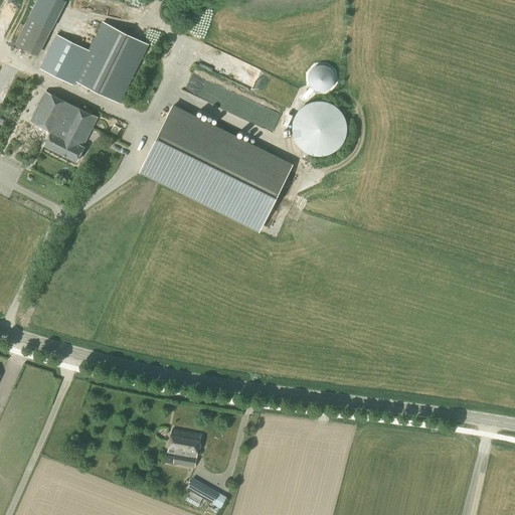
[(35,54),(62,1),(60,0),(37,0),(15,44),(35,54)]
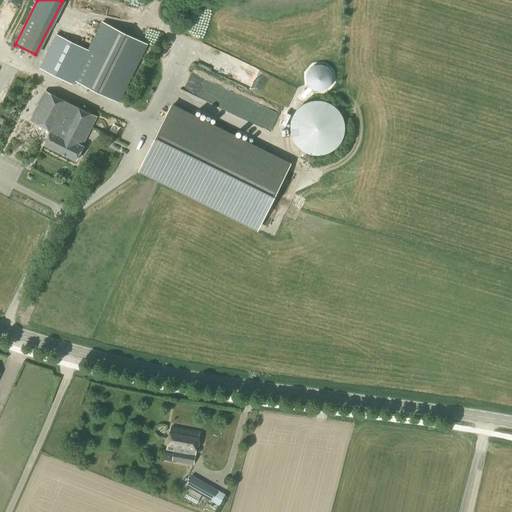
[(88,50),(67,40),(56,34),(39,69),(71,85),(73,81),(118,103),(147,45),(102,22),(88,50)]
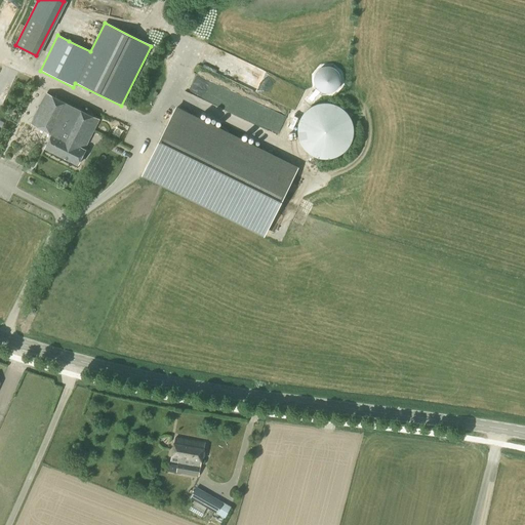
[(77,165),(85,150),(84,150),(98,120),(46,93),(31,124),(52,134),(45,149),(77,165)]
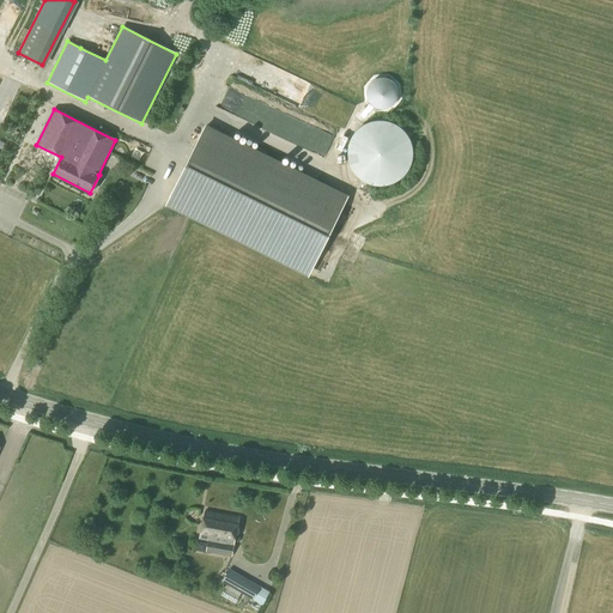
[(351,138),(350,141),(349,145),(349,147),(347,151),(347,155),(347,158),(349,161),(350,164),(351,168),(352,170),(354,173),(356,176),(358,177),(362,180),(364,182),(366,183),(370,184),(374,186),(377,186),(380,186),(383,186),(387,186),(390,184),(393,183),(396,182),(399,180),(401,177),(404,175),(406,173),(408,170),(410,168),(411,164),(412,161),(412,158),(413,155),(412,151),(412,147),(411,144),(411,141),(408,138),(407,135),(405,133),(402,131),(400,128),(398,126),(394,125),(392,123),(388,122),(384,121),(382,121),(378,121),(375,121),(371,122),(369,123),(365,125),(363,126),(359,128),(357,131),(354,133),(353,135),(351,138)]
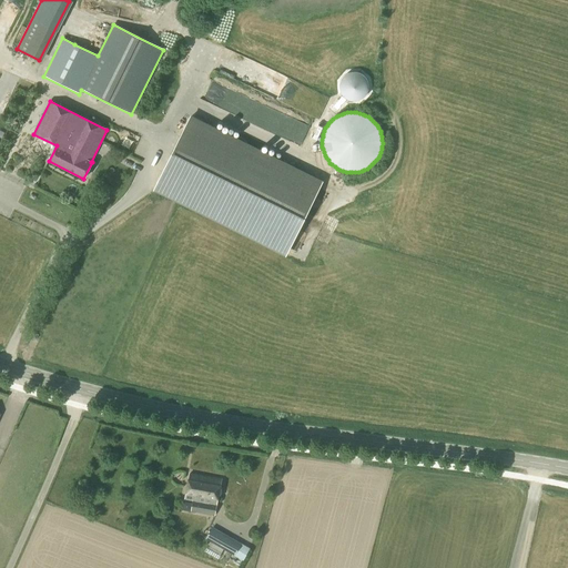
[(286,256),(323,182),(191,115),(153,191),(286,256)]
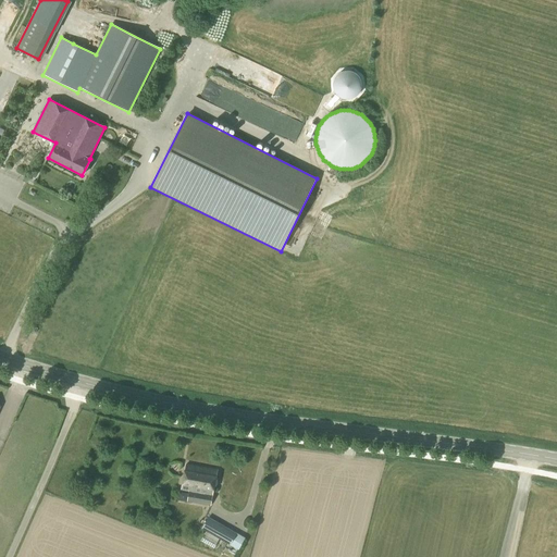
[(210,506),(212,495),(217,470),(186,465),(181,492),(188,493),(187,503),(210,506)]
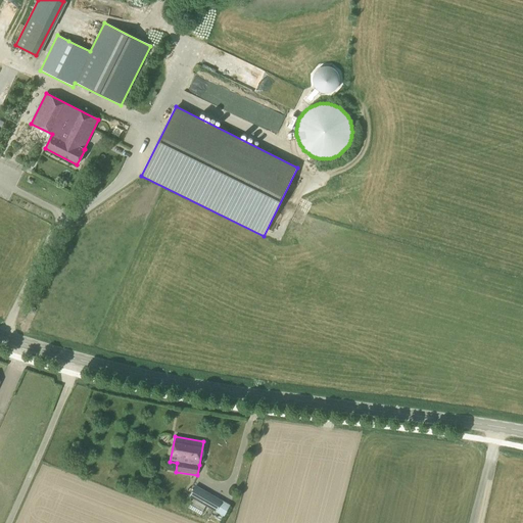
[(216,512),(223,501),(195,485),(189,496),(216,512)]
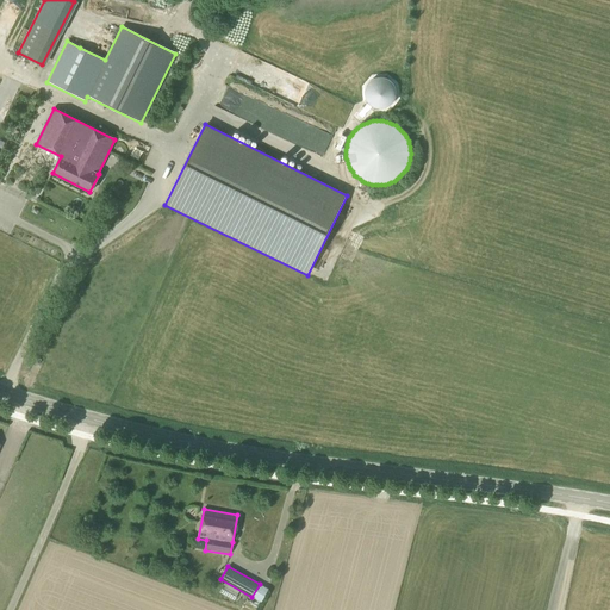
[(234,601),(238,595),(223,586),(219,592),(234,601)]
